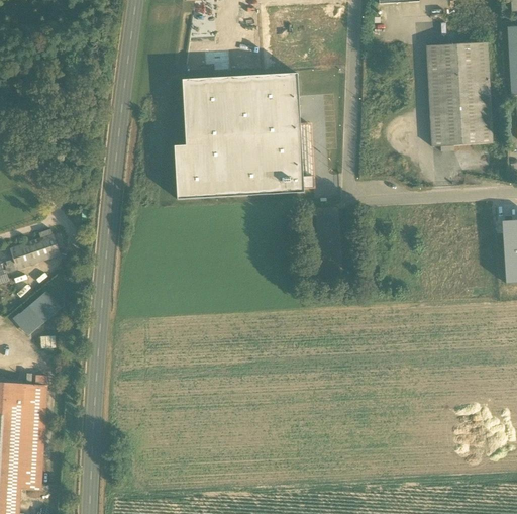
[(516,24),(507,25),(511,94),(516,93),(516,24)]
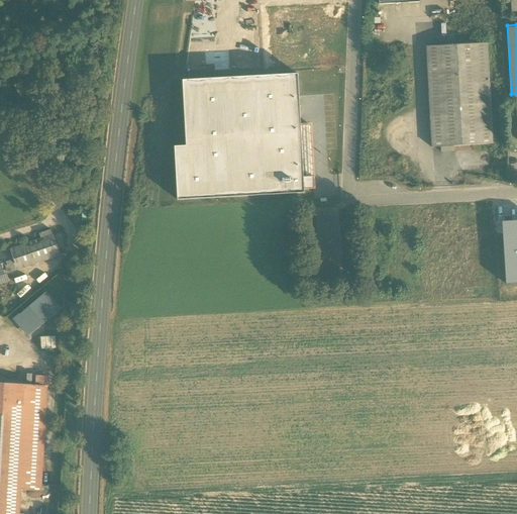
[(426,44),(431,146),(440,145),(453,145),(493,142),(487,41),(426,44)]
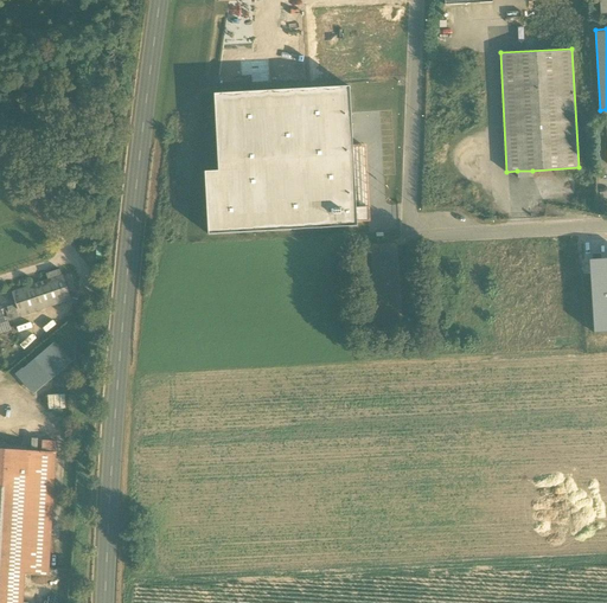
[(349,84),(213,91),(218,168),(204,168),(208,231),(357,223),(356,219),(369,218),(364,143),(352,143),(349,84)]
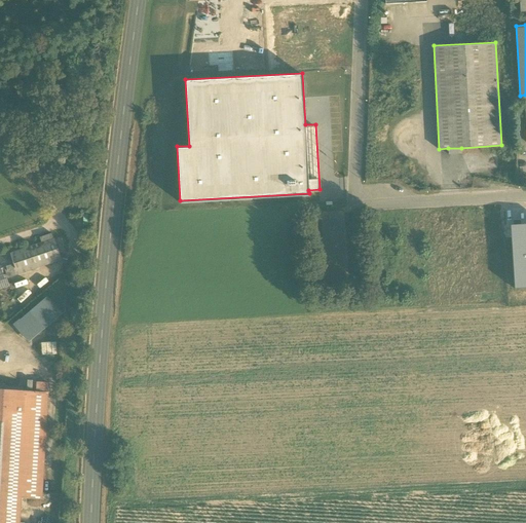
[(525,221),(511,223),(515,287),(525,286),(525,221)]
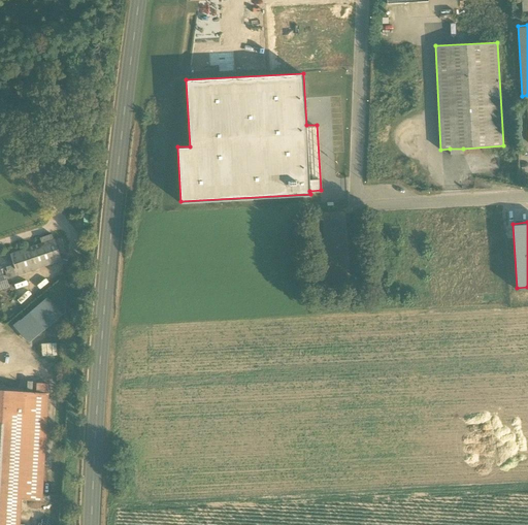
[(2,255),(9,275),(62,258),(55,236),(2,255)]
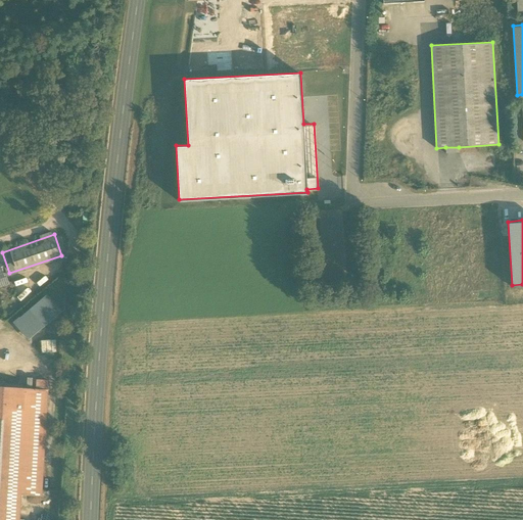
[(0,276),(7,274),(9,273),(2,252),(0,252),(0,276)]
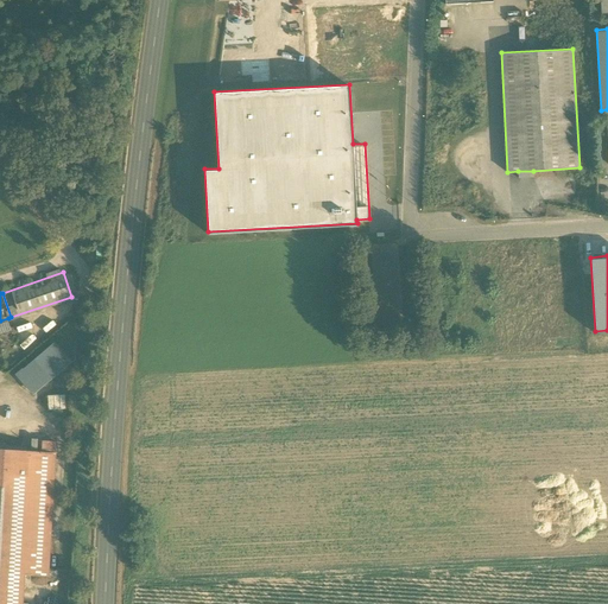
[(8,318),(0,320),(0,330),(11,328),(8,318)]
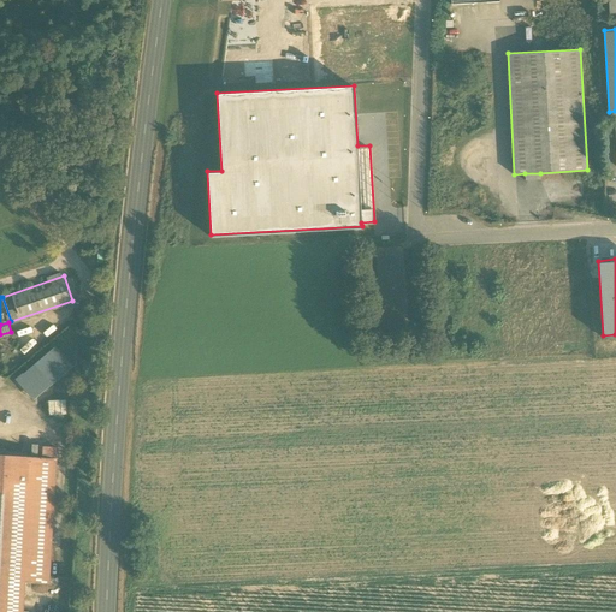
[(54,345),(23,373),(37,390),(69,362),(54,345)]
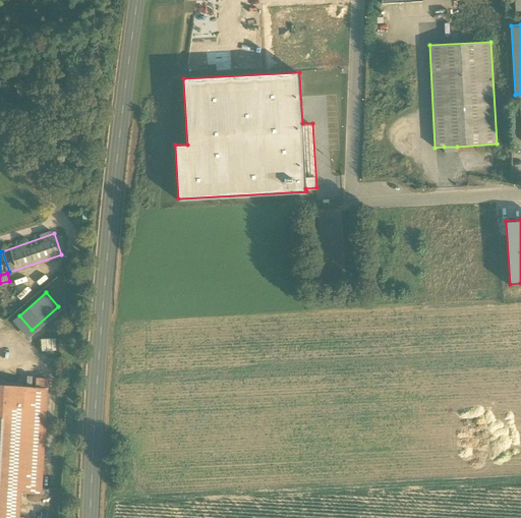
[(32,330),(19,315),(13,320),(27,337),(59,309),(58,306),(32,330)]
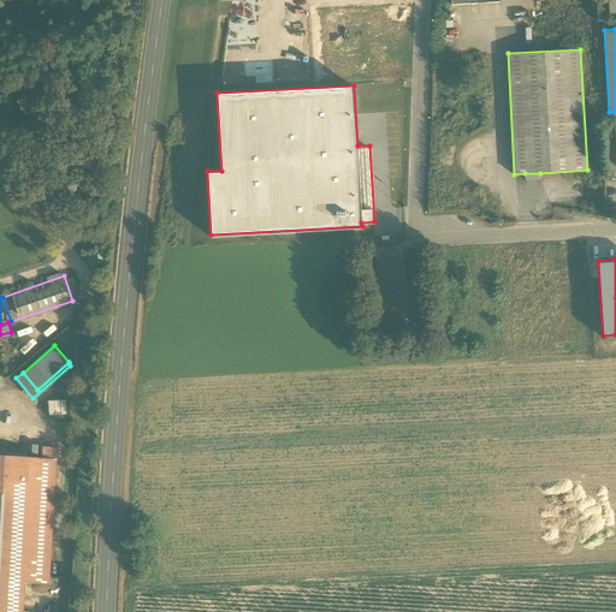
[(66,397),(48,398),(48,413),(66,411),(66,397)]
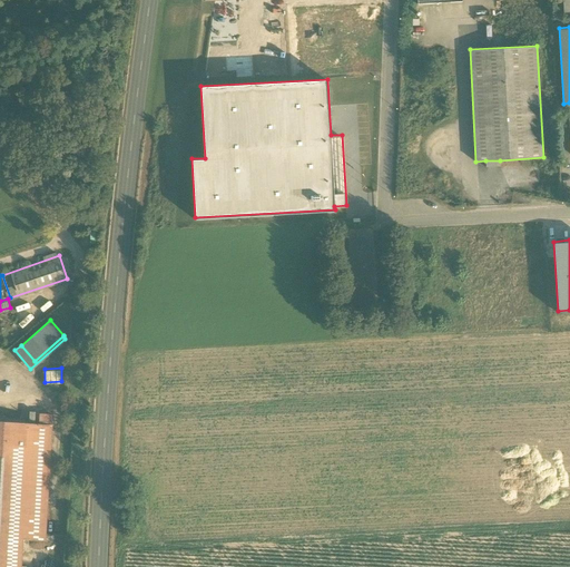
[(40,412),(39,423),(51,424),(51,412),(40,412)]
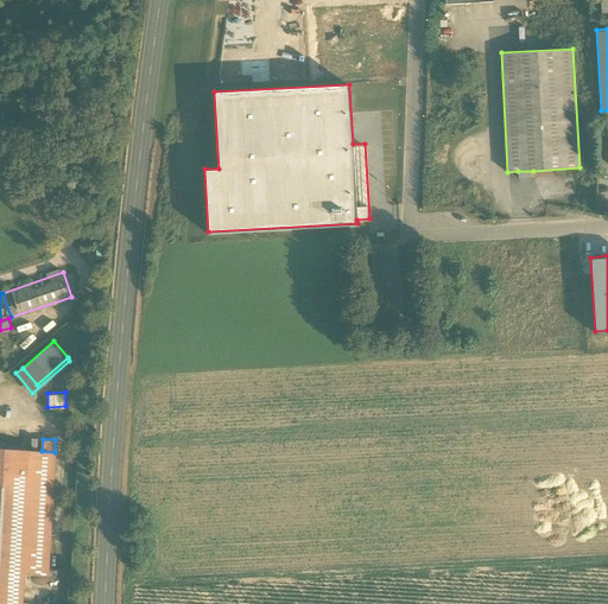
[(0,603),(21,603),(24,572),(48,573),(55,452),(42,451),(37,451),(31,451),(0,449),(0,603)]
